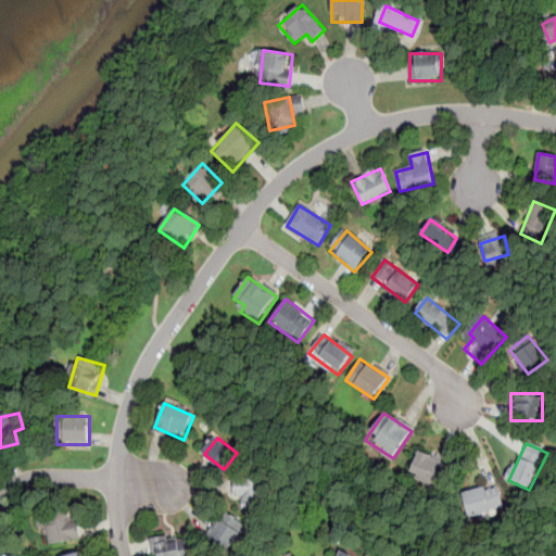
[(409,475),(441,489),(451,465),(419,451),(409,475)]
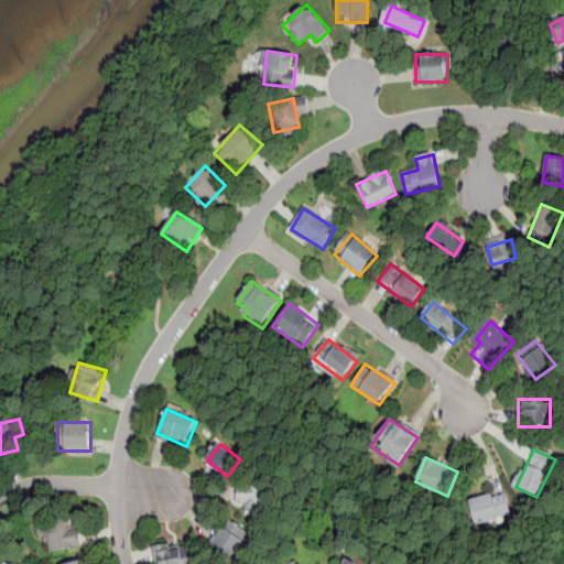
[(235,516),(266,516),(266,491),(256,491),(256,481),(236,481),(235,516)]
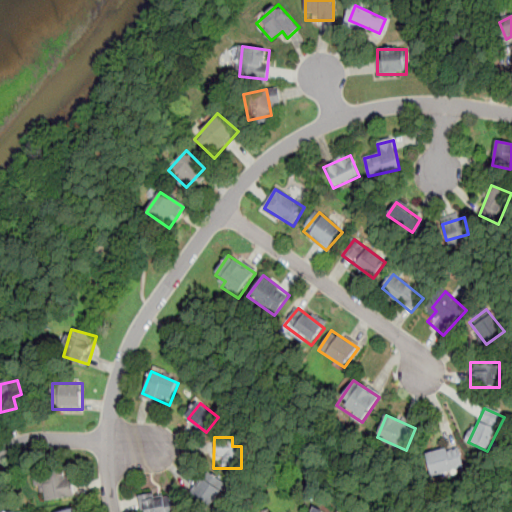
[(460,448),(426,453),(429,475),(464,470),(460,448)]
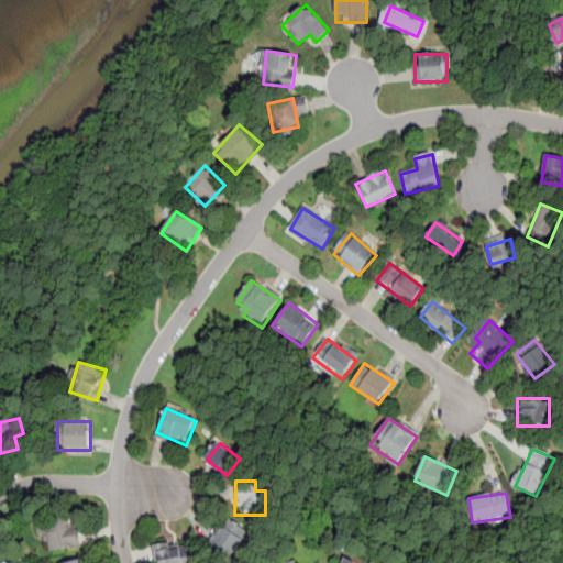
[(42,523),(45,551),(81,547),(77,518),(42,523)]
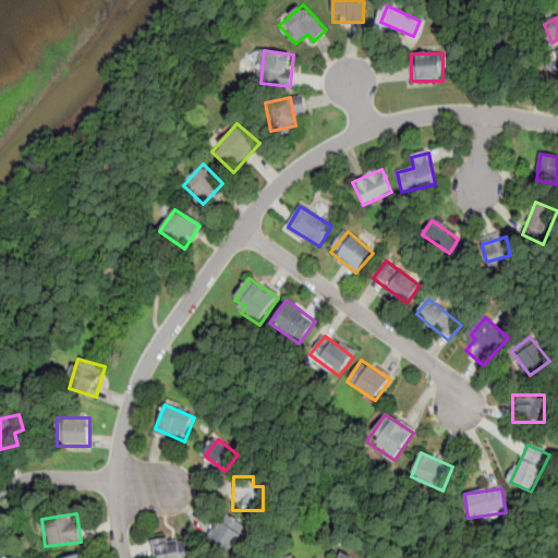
[(225,517),(208,538),(228,553),(244,531),(225,517)]
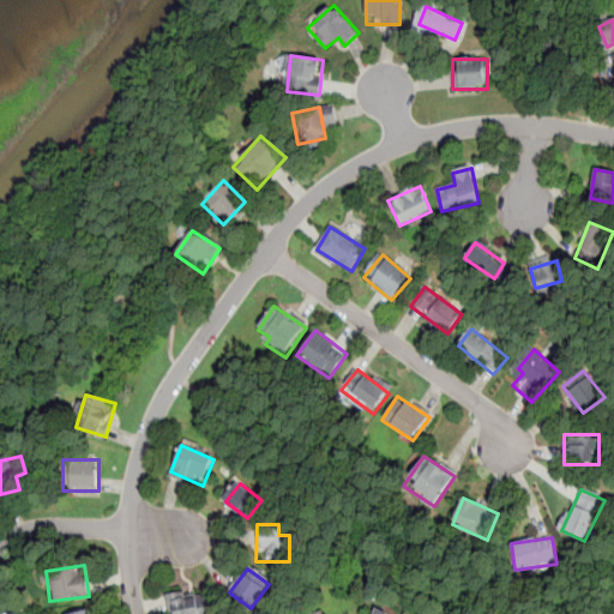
[(206,613),(203,593),(166,601),(168,613),(206,613)]
